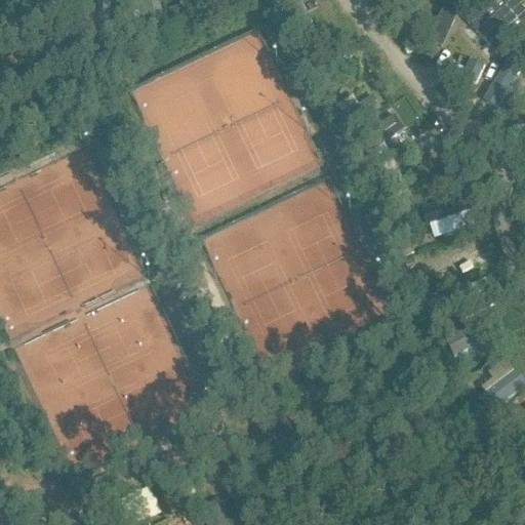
[(190,0),(193,10),(209,5),(207,0),(190,0)]
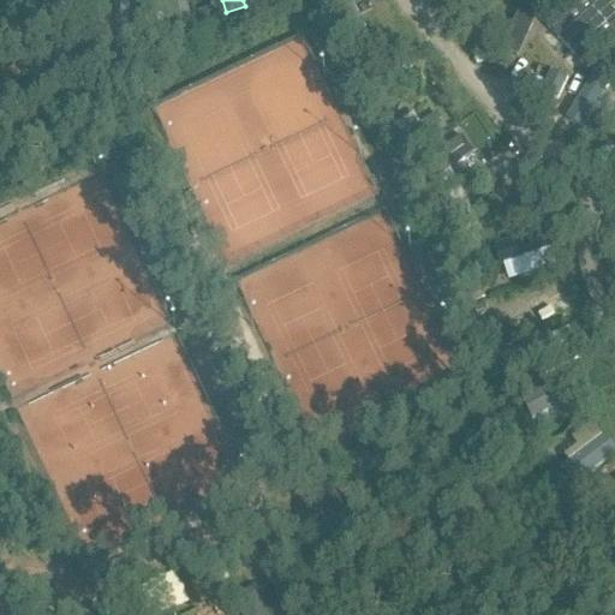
[(566,34),(577,46),(569,53),(585,71),(614,42),(614,15),(601,0),(569,0),(543,24),(559,41),(566,34)]
